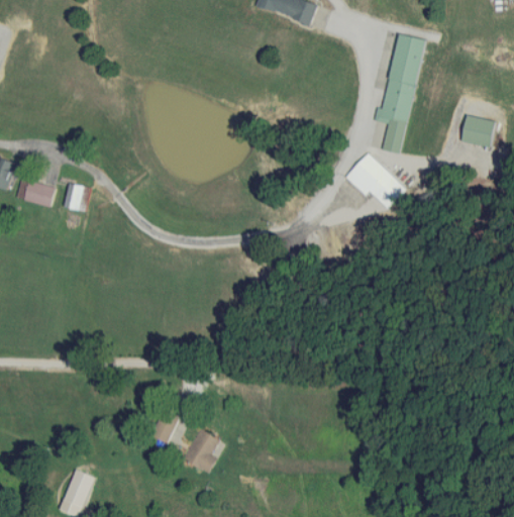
[(316,2),(311,0),(260,0),(259,5),(310,22),(316,2)]
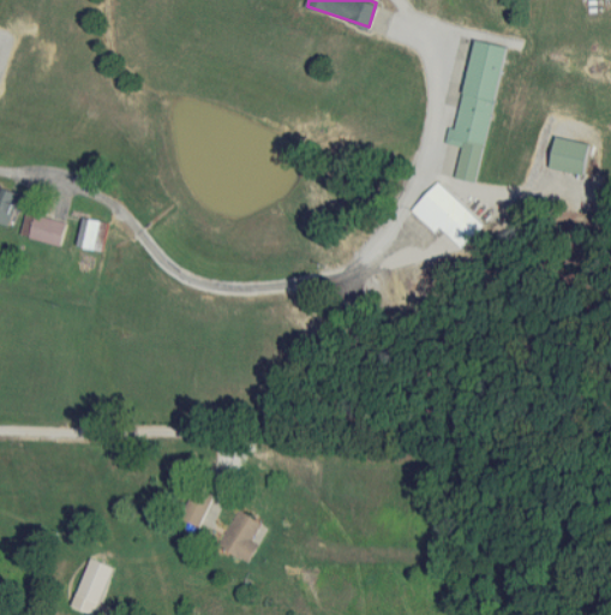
[(456,129),(448,127),(445,143),(461,147),(455,179),(478,184),(507,46),(475,39),(456,129)]
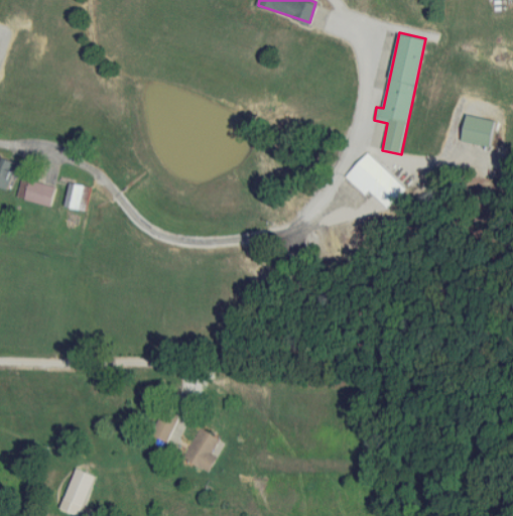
[(460,141),(491,147),(497,121),(465,115),(460,141)]
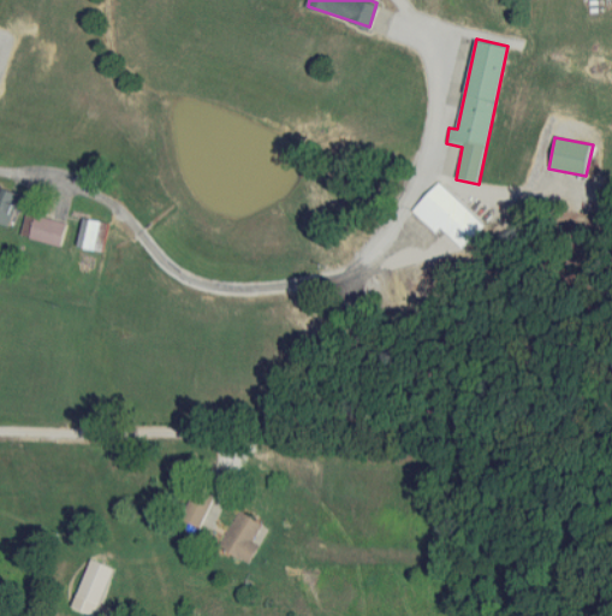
[(438,183),(413,209),(458,253),(483,226),(438,183)]
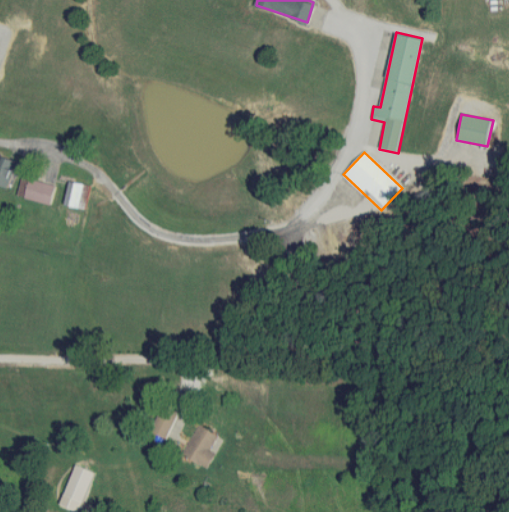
[(19,165),(0,154),(0,186),(5,189),(19,165)]
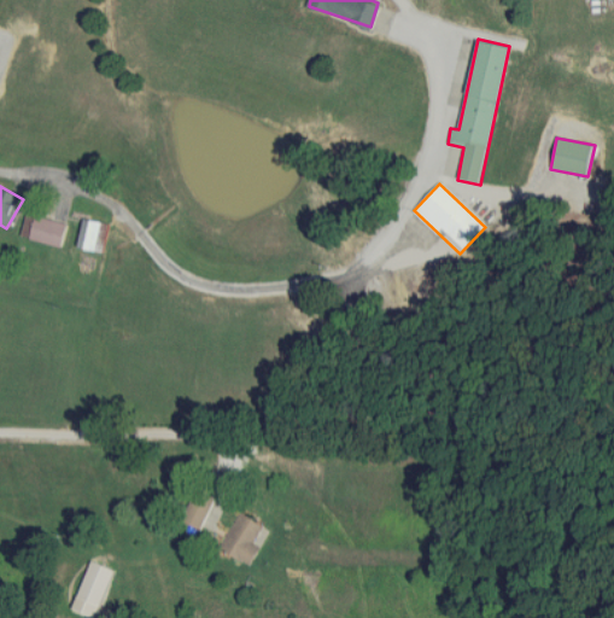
[(27,238),(57,248),(65,225),(34,215),(27,238)]
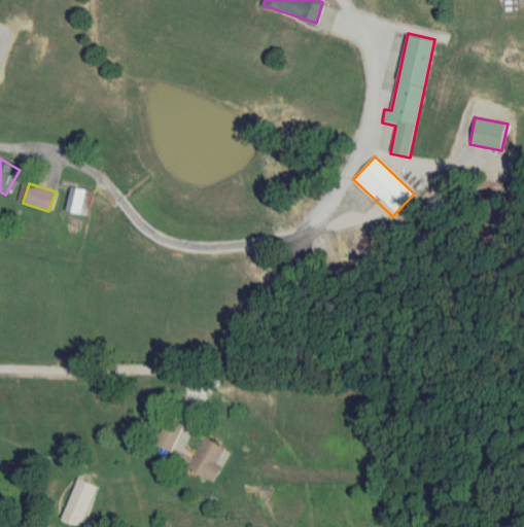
[(88,188),(68,186),(65,212),(84,214),(88,188)]
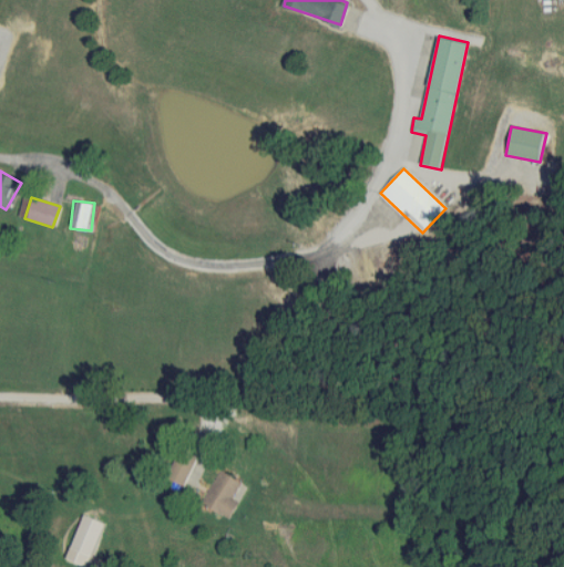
[(171,394),(136,394),(136,405),(171,405),(171,394)]
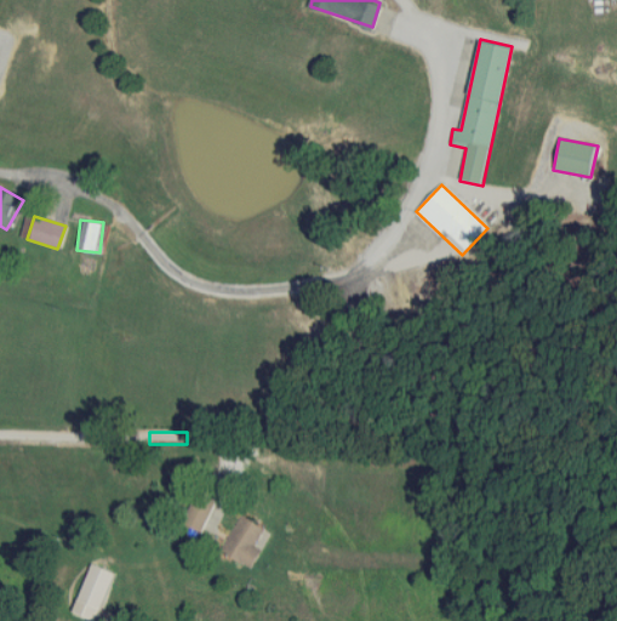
[(182,525),(203,533),(216,494),(196,486),(182,525)]
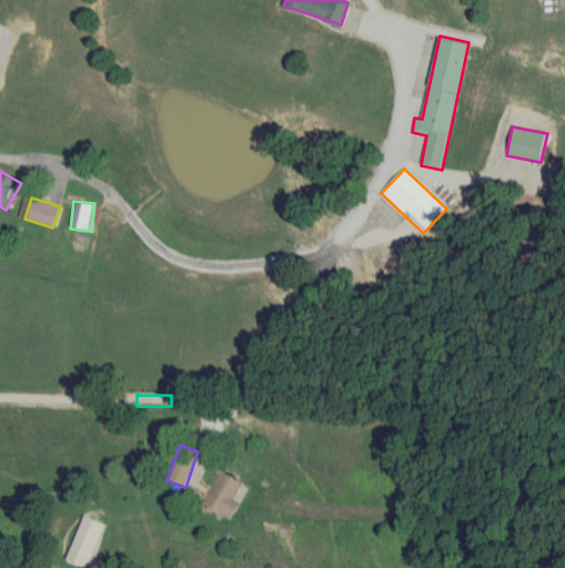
[(230,520),(239,504),(232,500),(241,482),(217,470),(200,506),(230,520)]
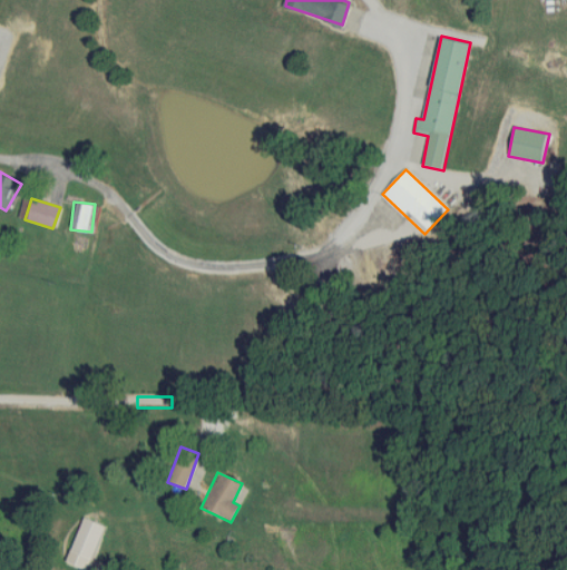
[(68,551),(91,560),(105,527),(81,518),(68,551)]
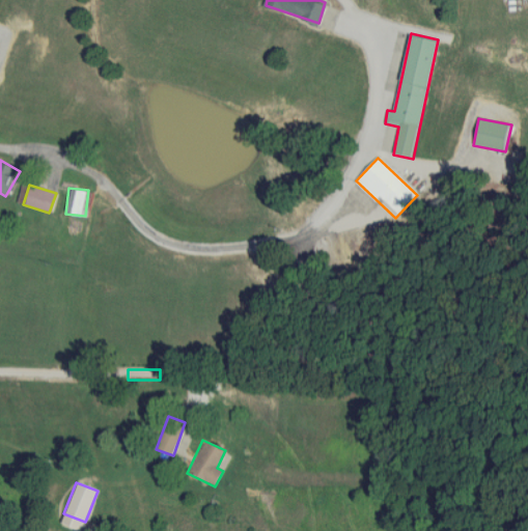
All buildings are outlined.
